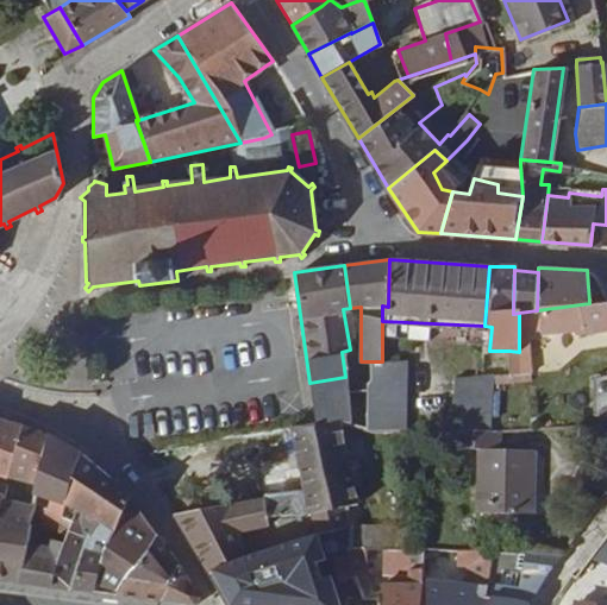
[(576,344),(606,336),(606,328),(601,304),(589,303),(537,310),(519,313),(519,352),(509,351),(508,375),(527,373),(529,331),(570,329),(576,344)]
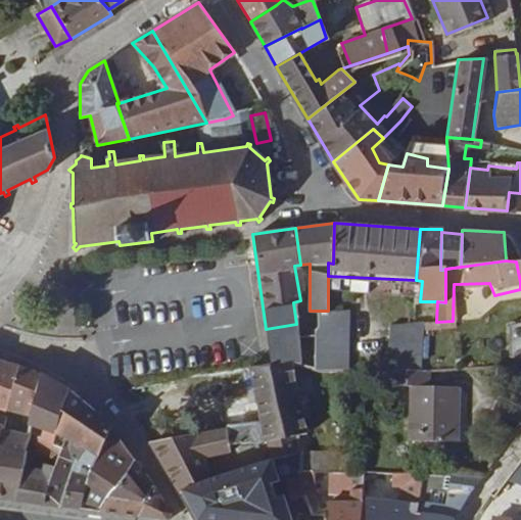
[(327,371),(343,371),(349,371),(349,310),(328,310),(328,311),(327,371)]
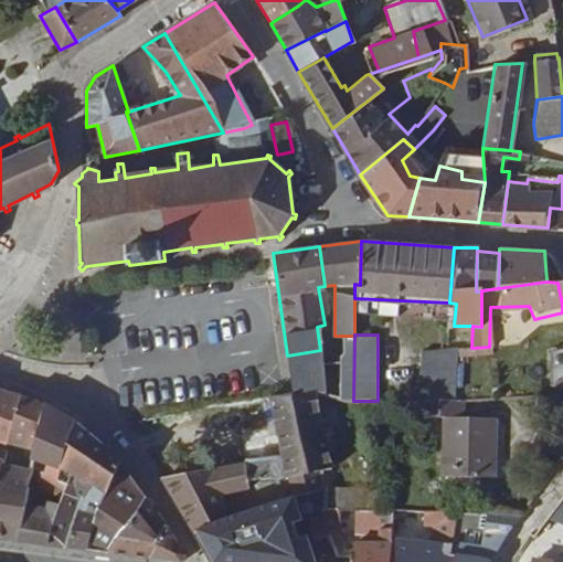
[(418,399),(455,400),(457,349),(441,348),(423,347),(418,399)]
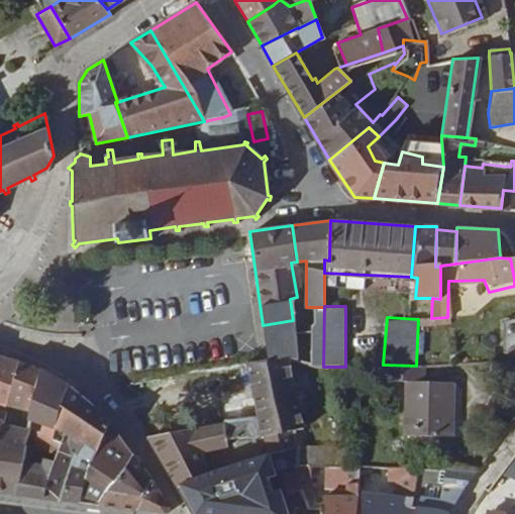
[(11,393),(19,363),(0,354),(0,397),(2,390),(11,393)]
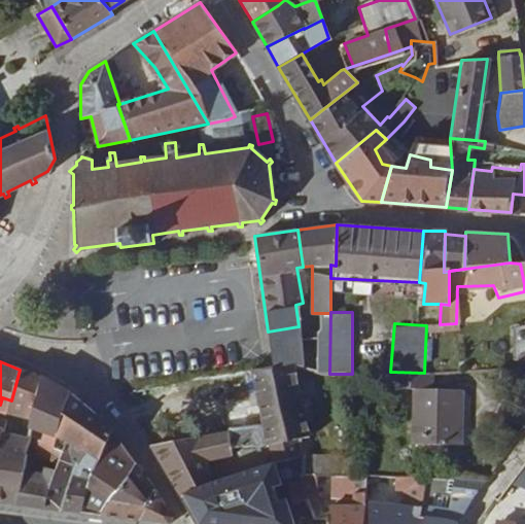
[(293,369),(273,370),(252,371),(265,424),(230,428),(230,431),(231,446),(270,442),(299,439),(306,438),(293,369)]
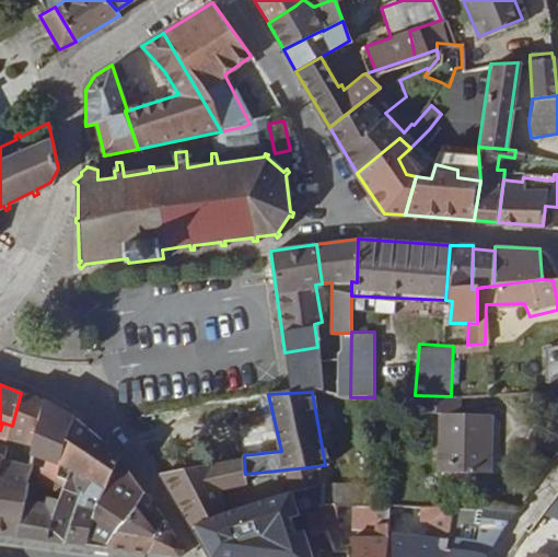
[(35,448),(44,402),(21,393),(12,426),(9,439),(35,448)]
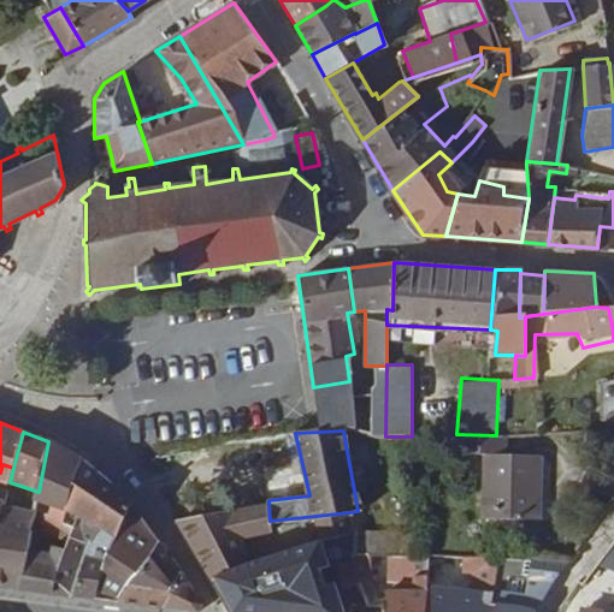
[(501,435),(496,435),(455,437),(456,455),(485,455),(485,521),(537,520),(538,455),(501,455),(501,435)]
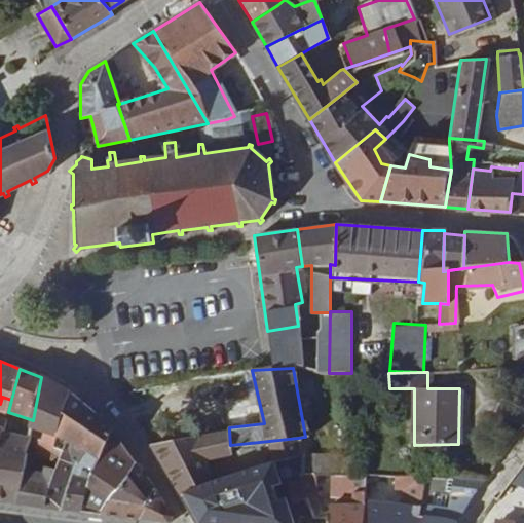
[(41,377),(33,420),(32,428),(43,431),(39,445),(53,447),(57,437),(70,394),(41,377)]
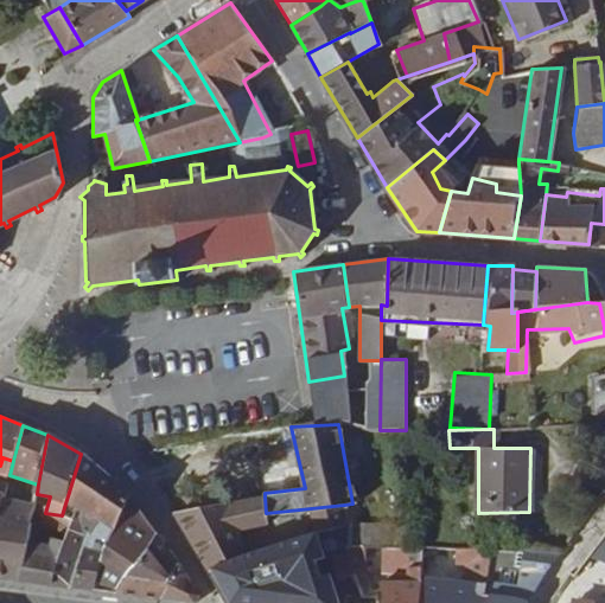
[(81,454),(65,504),(77,511),(69,525),(87,536),(106,478),(81,454)]
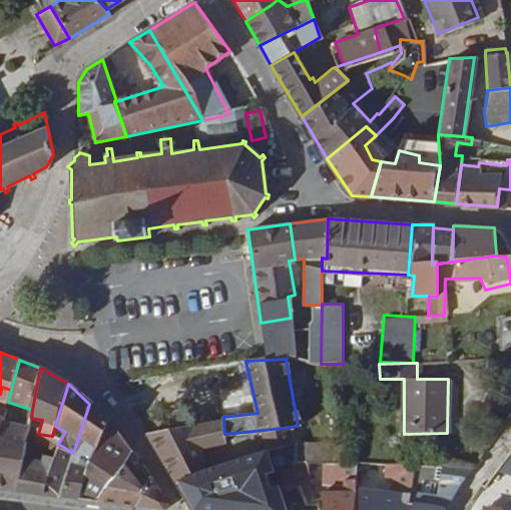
[(0,433),(3,422),(8,402),(11,390),(2,387),(0,394),(0,433)]
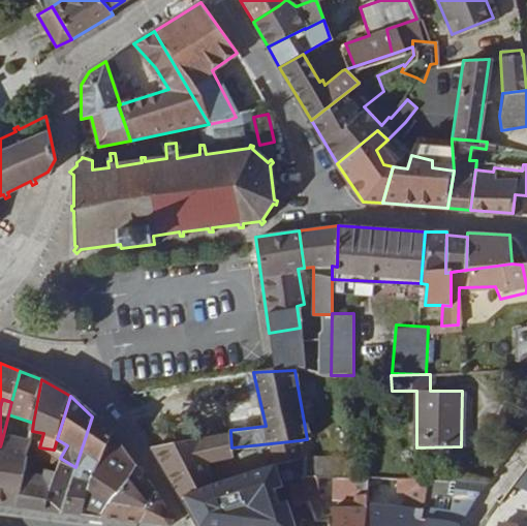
[(82,515),(111,434),(92,416),(75,467),(63,512),(82,515)]
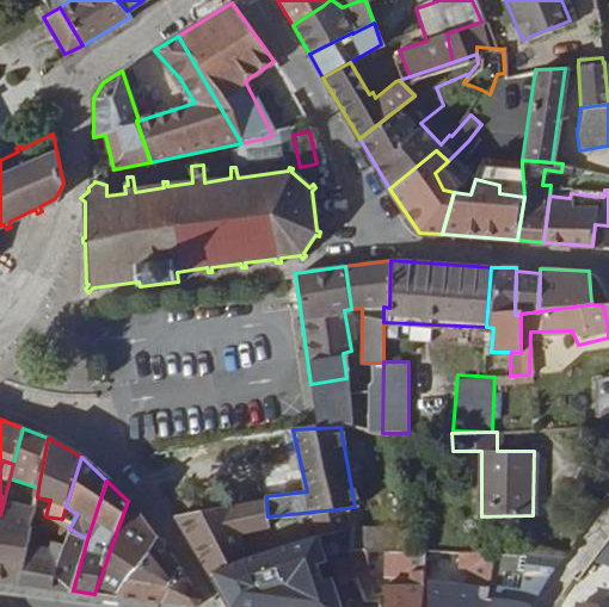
[(240,538),(269,528),(268,516),(266,500),(176,516),(210,576),(248,563),(240,538)]
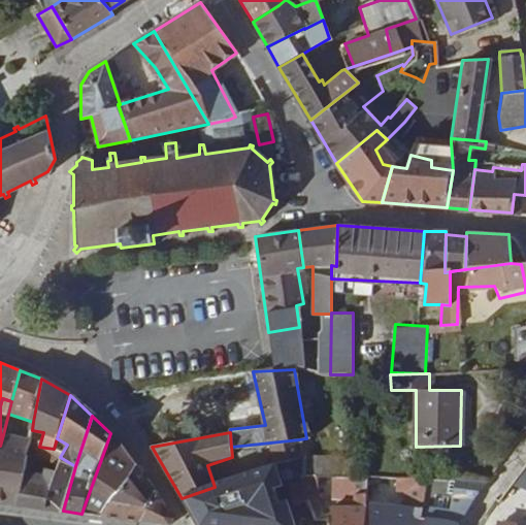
[(110,433),(81,514),(101,517),(135,465),(110,433)]
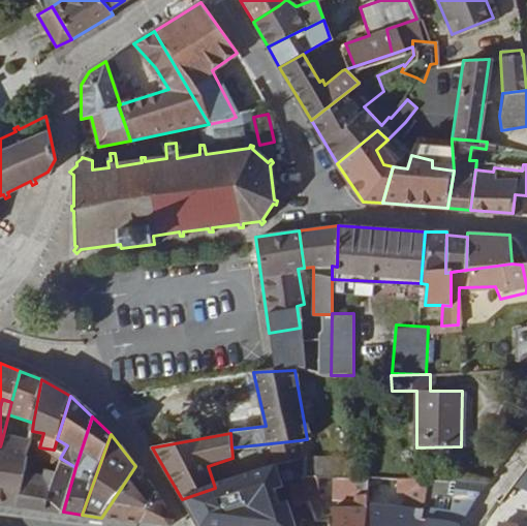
[(17,505),(24,474),(27,459),(30,442),(3,435),(0,446),(0,503),(17,505)]
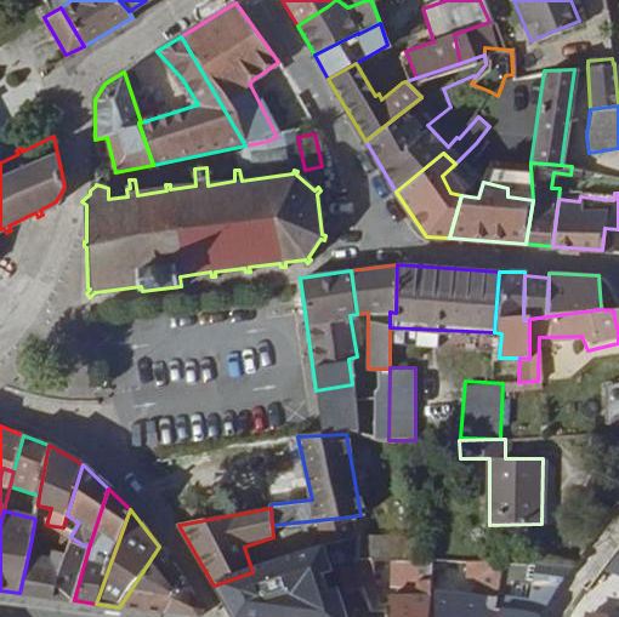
[(63,527),(46,525),(43,537),(69,542),(67,553),(66,556),(50,598),(74,600),(89,548),(71,537),(79,523),(67,515),(63,527)]
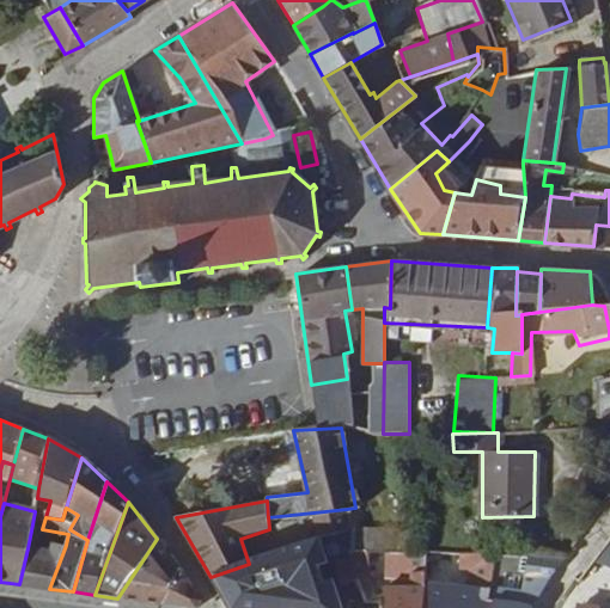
[(349,529),(347,509),(313,513),(316,534),(349,529)]
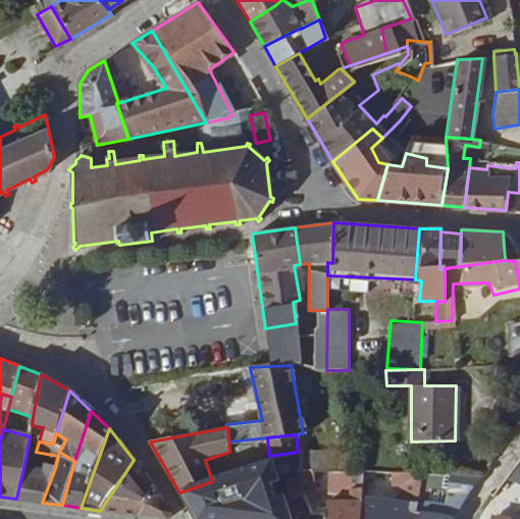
[(519,447),(504,470),(519,477),(516,483),(519,484),(519,447)]
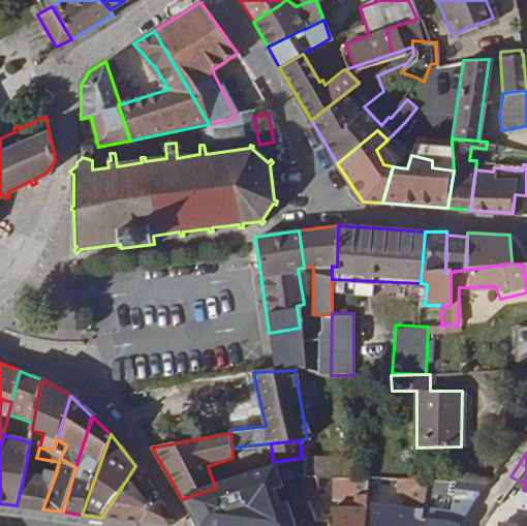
[(303,476),(314,476),(364,478),(371,478),(371,459),(366,459),(302,458),(303,476)]
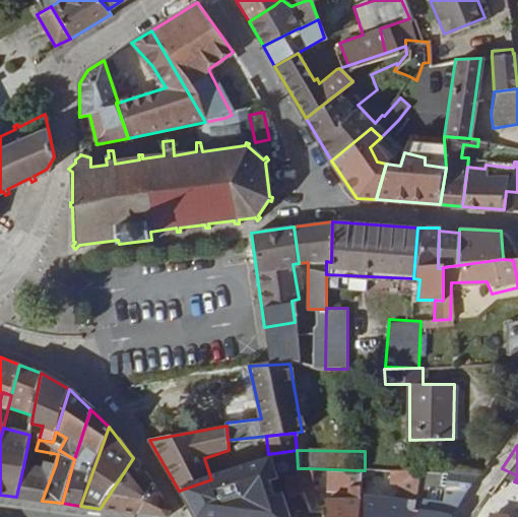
[(133,458),(100,509),(136,514),(152,483),(133,458)]
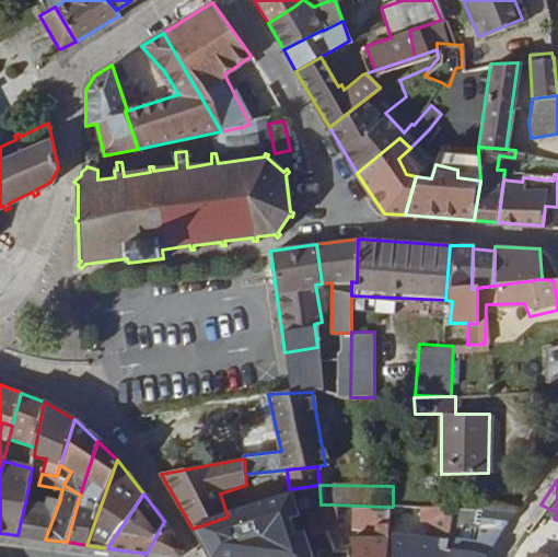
[(25,502),(18,535),(45,540),(59,502),(60,499),(46,498),(46,505),(25,502)]
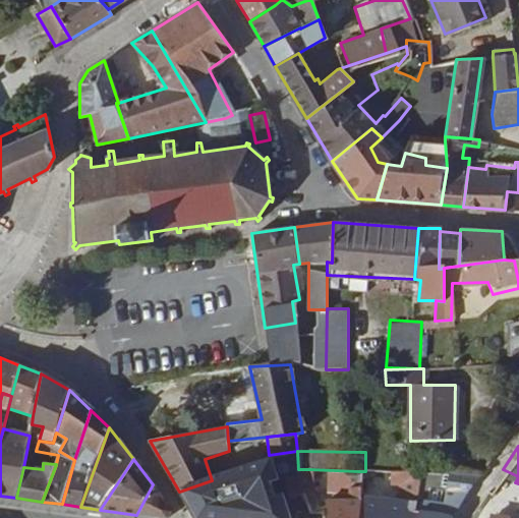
[(313,491),(309,469),(298,469),(298,473),(293,475),(297,497),(303,495),(313,491)]
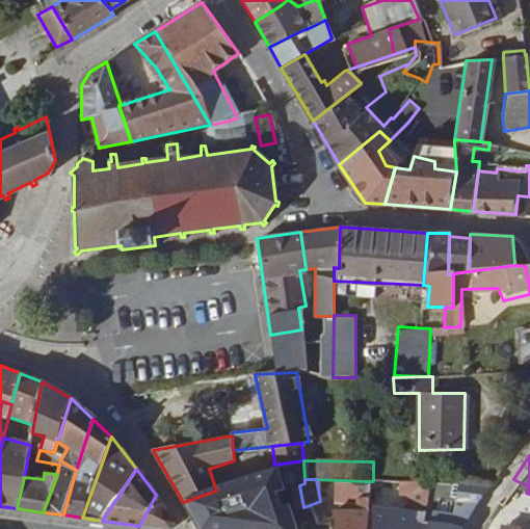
[(422,524),(423,516),(413,514),(412,528),(461,528),(476,502),(489,484),(456,483),(451,519),(450,527),(422,524)]
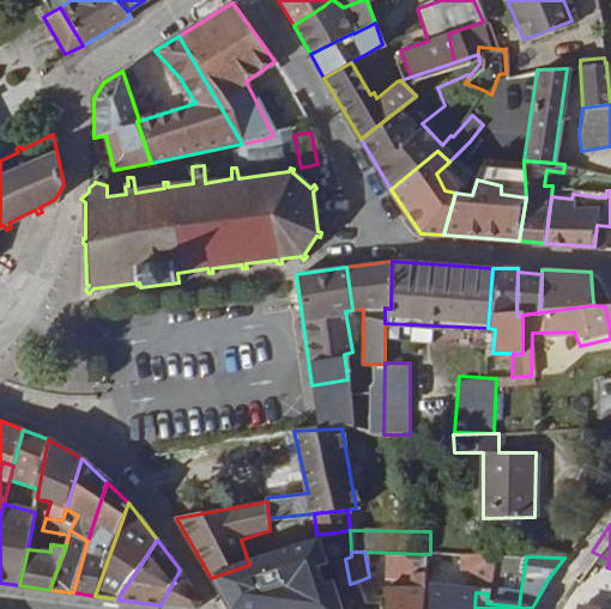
[(350,584),(345,559),(326,566),(334,589),(350,584)]
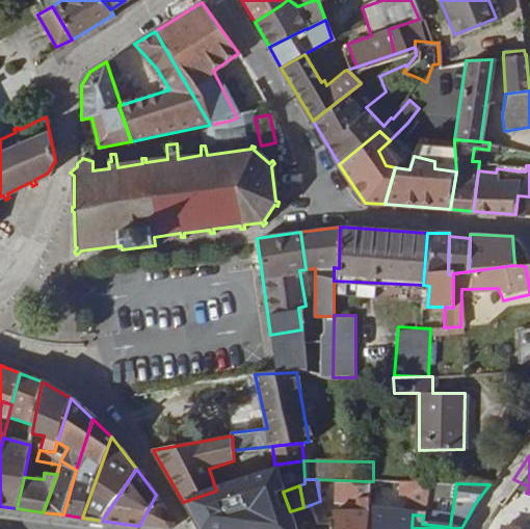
[(170,528),(174,524),(156,495),(139,526),(154,528),(170,528)]
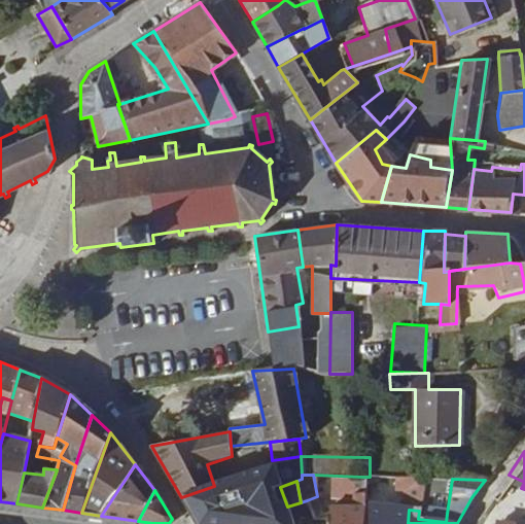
[(279,510),(271,491),(266,493),(273,512),(279,510)]
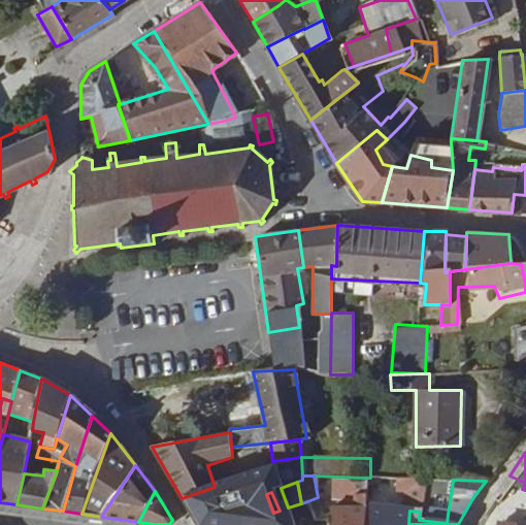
[(332,511),(334,524),(362,524),(363,504),(363,494),(355,493),(355,505),(331,506),(332,511)]
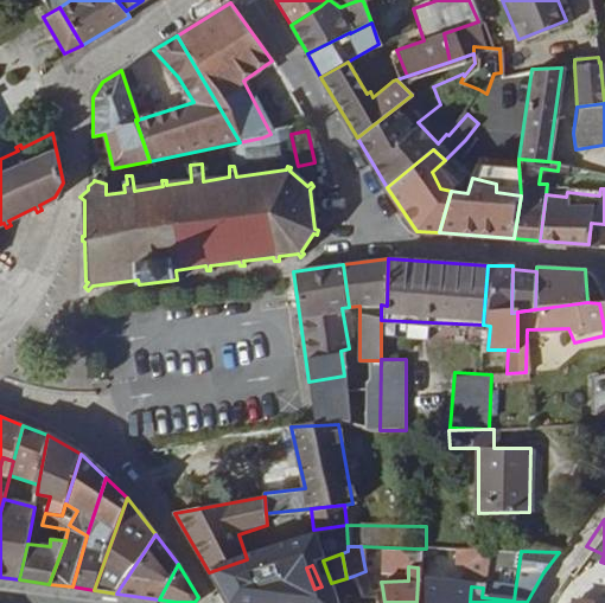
[(260,585),(263,602),(284,602),(284,600),(314,589),(306,568),(260,585)]
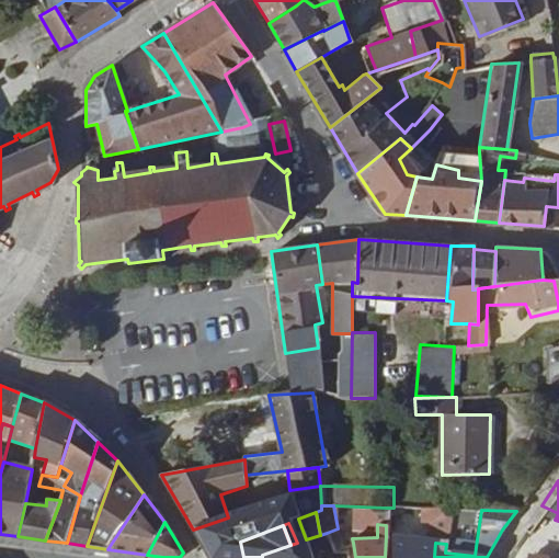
[(386,536),(385,557),(434,557),(435,543),(386,536)]
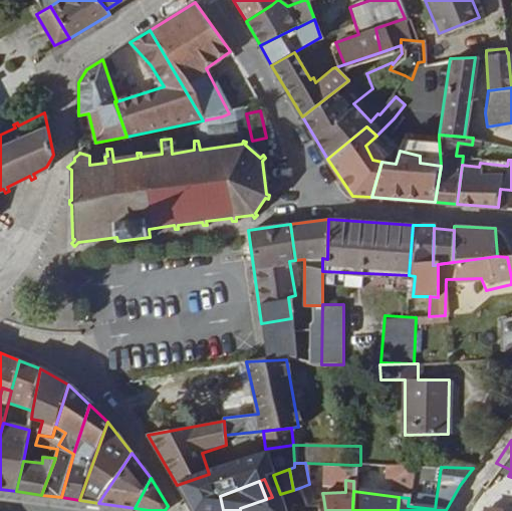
[(190,509),(191,510),(223,510),(220,496),(190,509)]
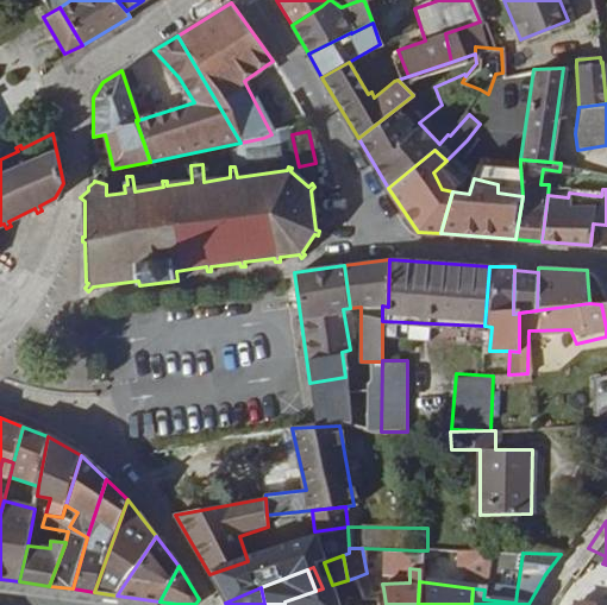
[(483,599),(515,603),(517,593),(485,590),(483,599)]
